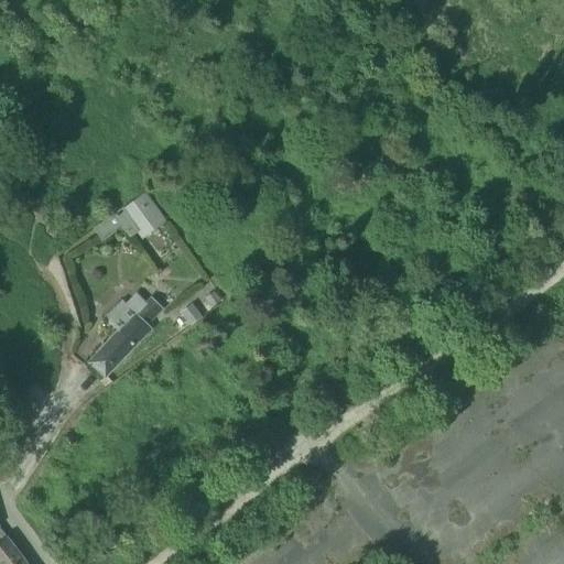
[(145,193),(122,209),(134,226),(144,239),(166,223),(145,193)]
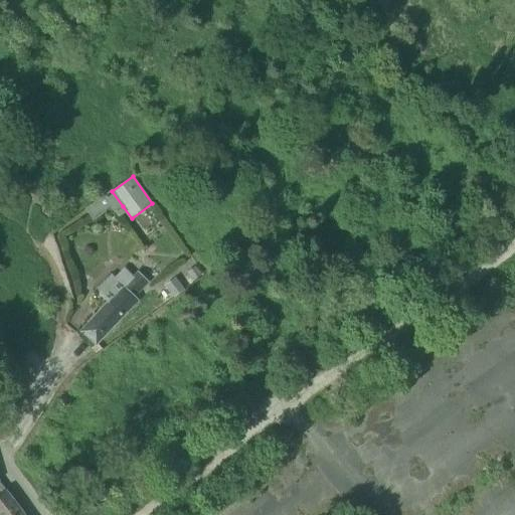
[(113,213),(123,206),(112,191),(84,209),(93,222),(110,209),(113,213)]
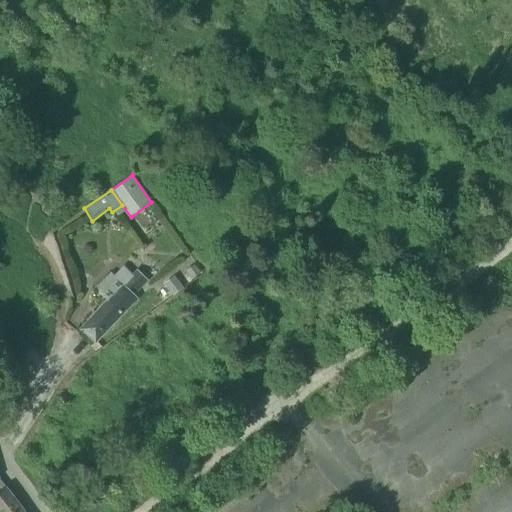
[(123,266),(114,276),(123,285),(132,274),(123,266)]
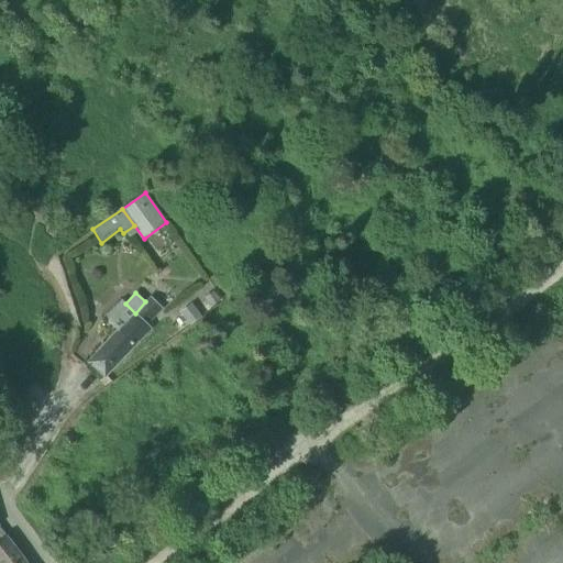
[(145,301),(135,313),(148,326),(164,309),(151,296),(145,301)]
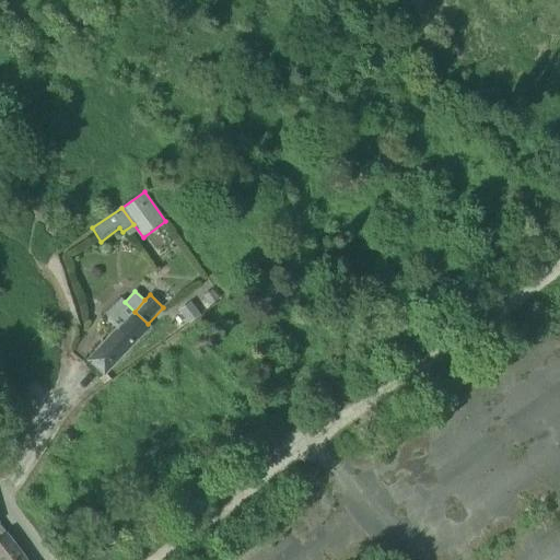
[(104,317),(117,329),(135,312),(125,302),(120,299),(104,317)]
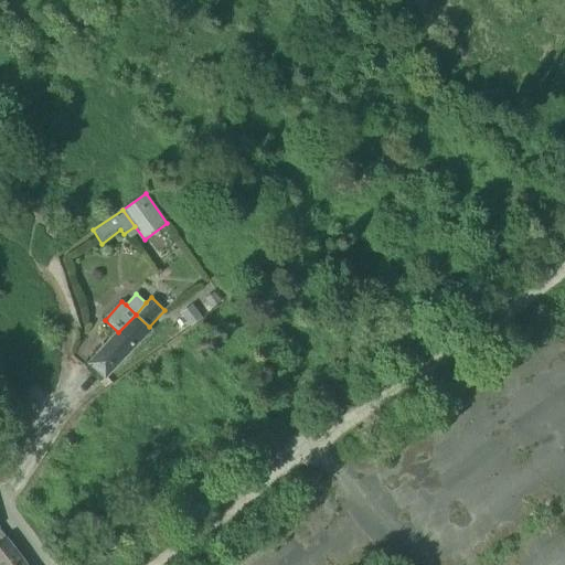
[(203,319),(193,305),(181,313),(191,328),(203,319)]
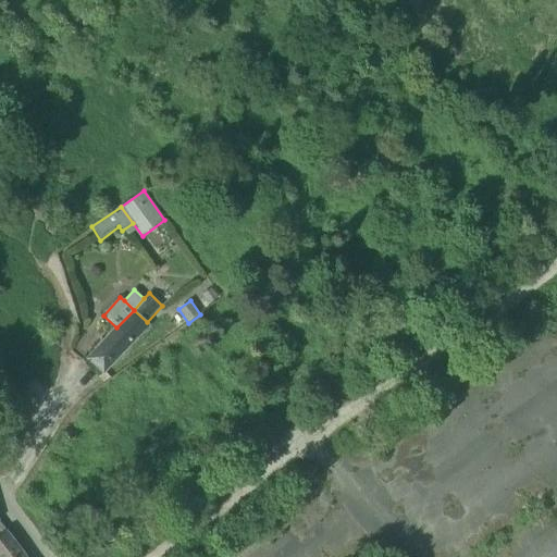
[(89,358),(103,372),(149,323),(147,322),(134,310),(116,327),(89,358)]
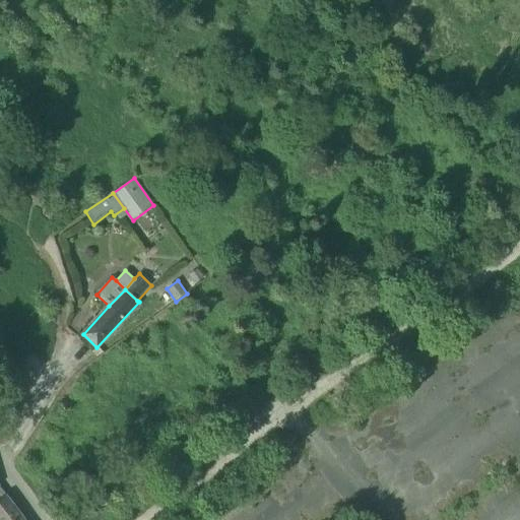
[(0,500),(0,519),(23,519),(5,496),(0,500)]
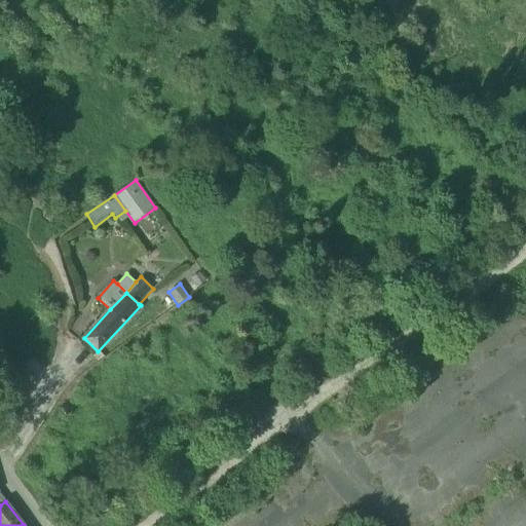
All buildings are outlined.
